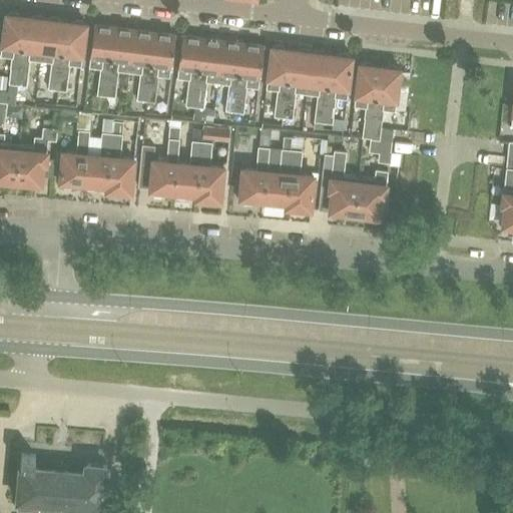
[(0,101),(10,103),(15,104),(18,82),(26,15),(19,14),(18,12),(11,11),(9,13),(6,12),(2,44),(1,55),(12,56),(8,90),(0,89),(0,101)]
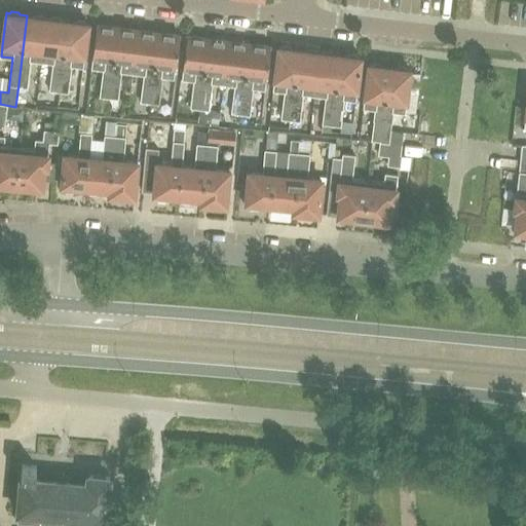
[(36,14),(34,16),(27,15),(19,84),(27,85),(31,60),(41,62),(46,17),(44,17),(43,15),(36,14)]
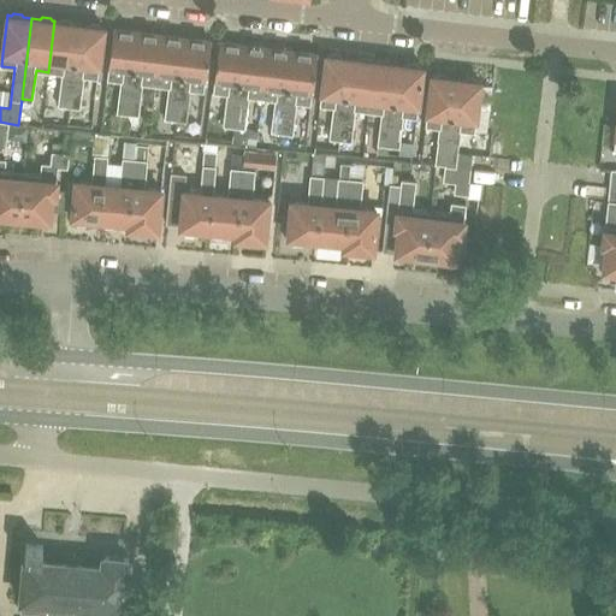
[(54,21),(48,72),(63,73),(58,105),(69,106),(80,24),(70,23),(69,21),(60,19),(59,22),(54,21)]
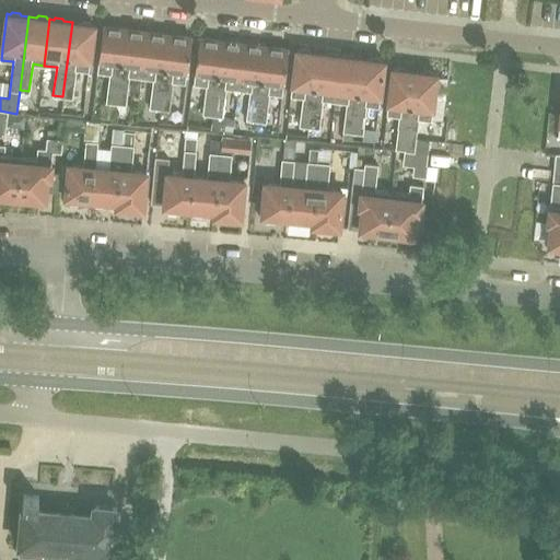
[(95,25),(91,24),(89,22),(82,21),(80,23),(72,22),(62,96),(72,97),(76,69),(89,71),(95,25)]
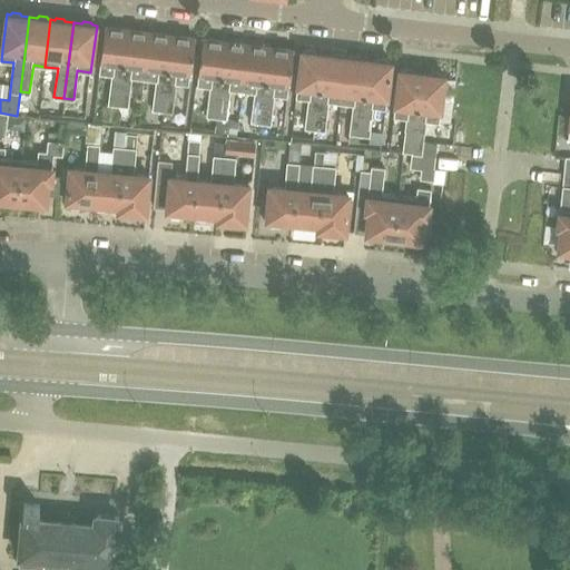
[(105,26),(100,62),(99,74),(111,75),(107,104),(118,106),(127,29),(105,26)]
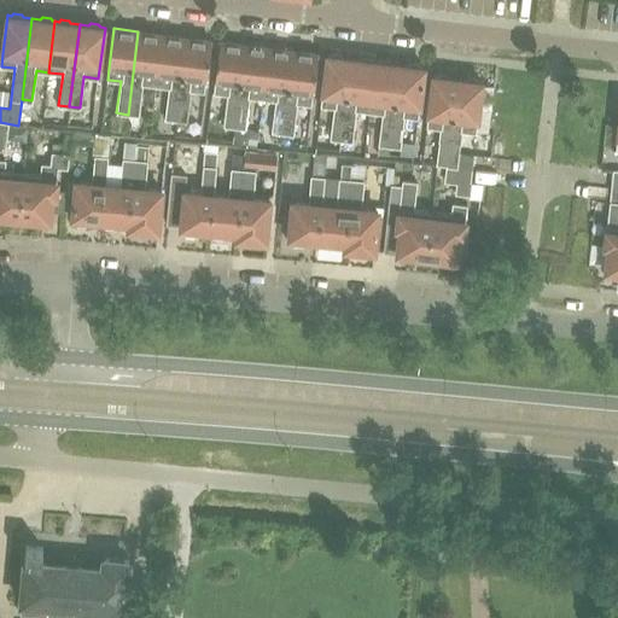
[(138,116),(140,97),(141,83),(156,86),(162,34),(138,31),(128,115),(138,116)]
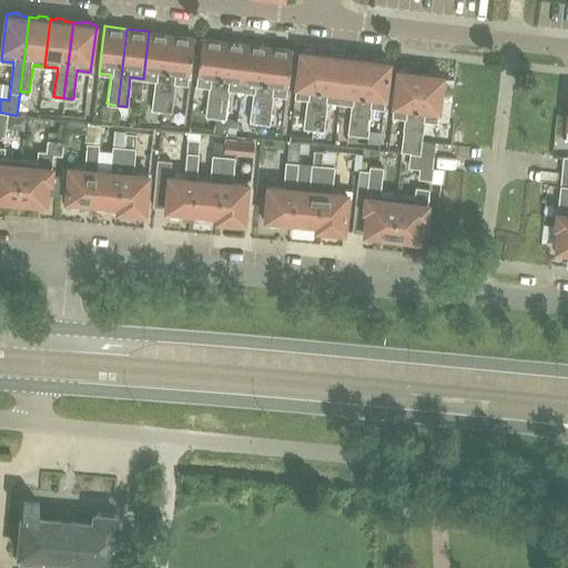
[(151,109),(162,111),(164,94),(172,34),(149,31),(143,79),(155,80),(151,109)]
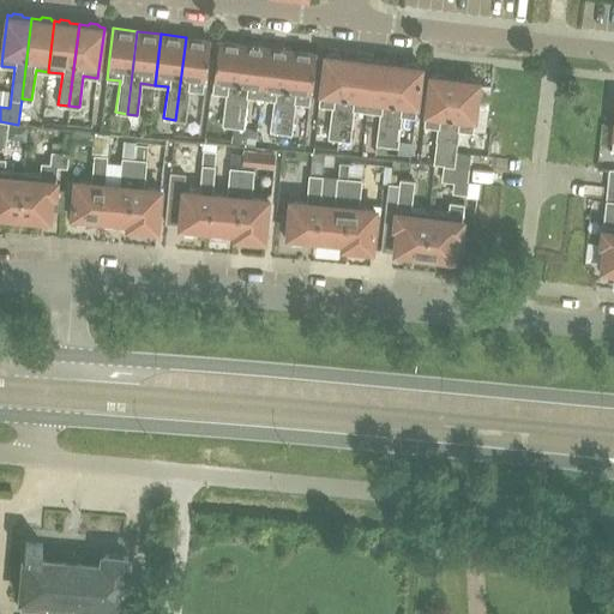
[(186,37),(178,102),(175,120),(184,121),(188,89),(203,91),(210,40),(186,37)]
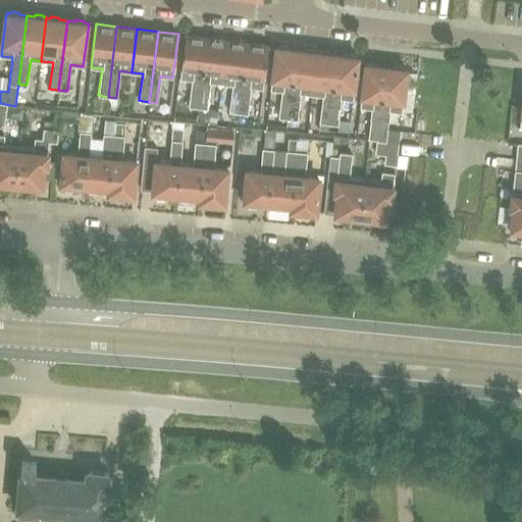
[(180,79),(193,80),(190,106),(198,107),(207,38),(187,35),(180,79)]
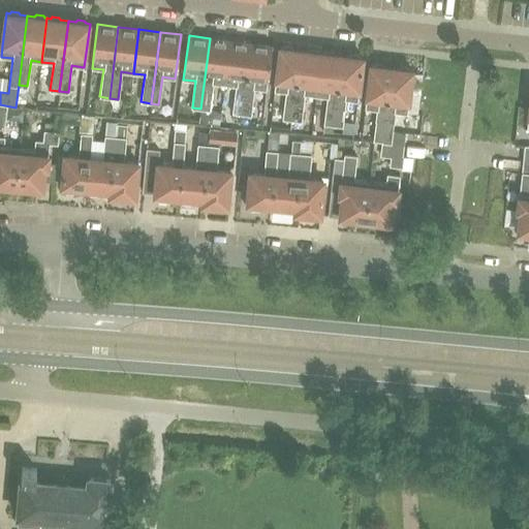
[(225,85),(226,73),(230,40),(210,38),(200,109),(210,110),(213,84),(225,85)]
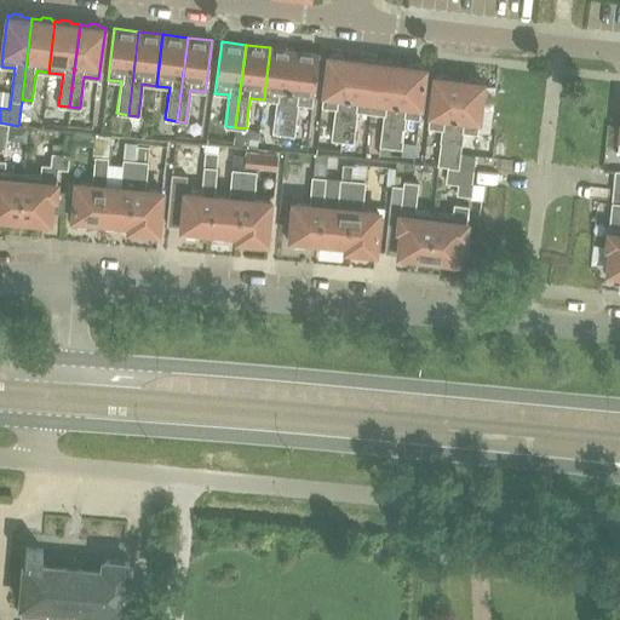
[(293,51),(270,47),(265,86),(264,99),(276,101),(273,132),(285,135),(293,51)]
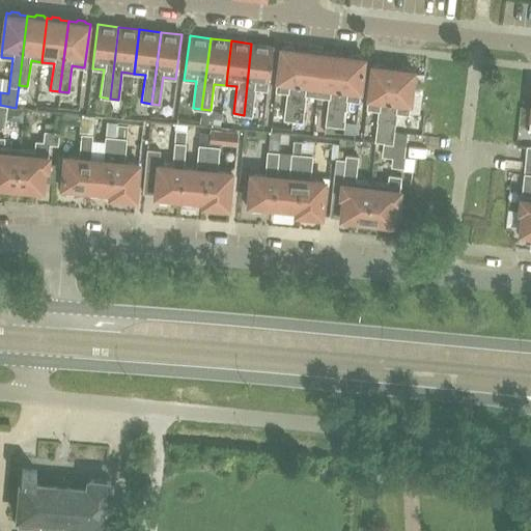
[(251,115),(254,88),(268,90),(273,46),(251,44),(244,115),(251,115)]
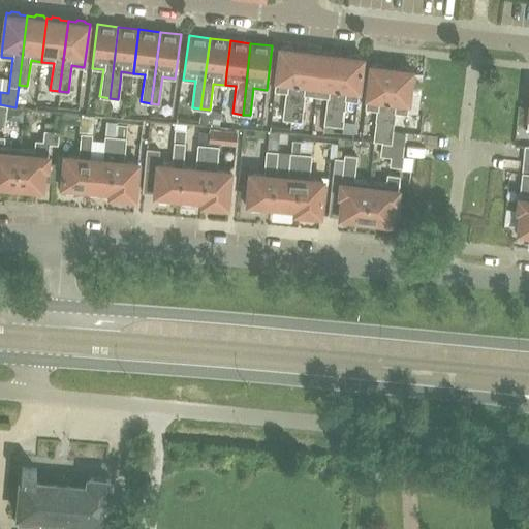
[(283,48),(280,47),(275,91),(286,92),(283,120),(292,121),(294,104),(301,50),(293,49),(292,47),(285,45),(283,48)]
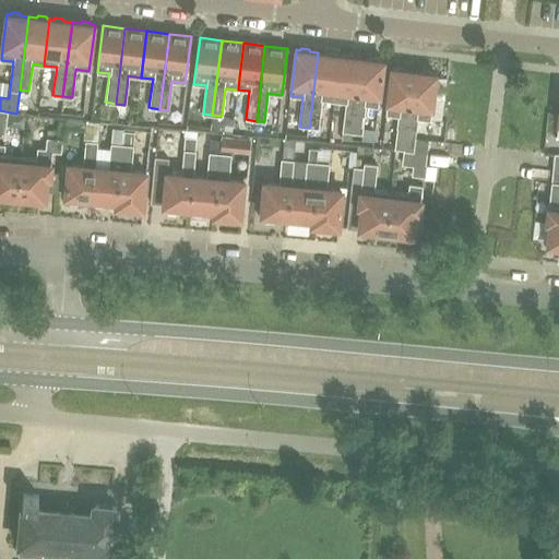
[(318,52),(311,110),(309,128),(318,129),(321,99),(335,100),(340,55),(336,55),(335,52),(328,51),(326,54),(318,52)]
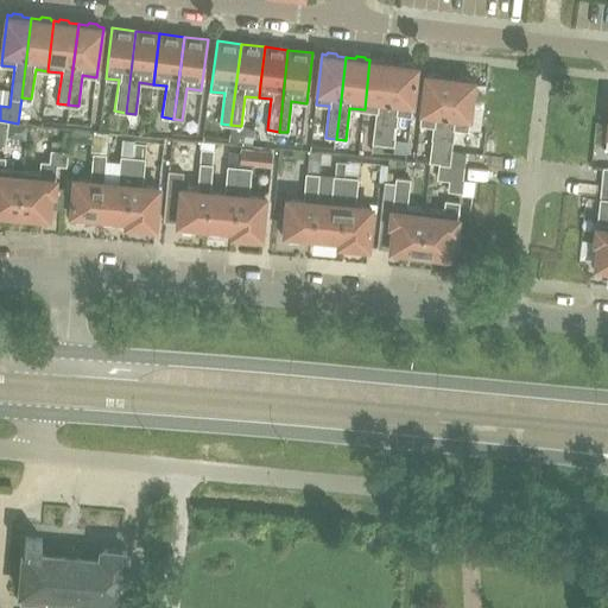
[(384,144),(386,126),(393,63),(384,62),(382,59),(374,58),(373,61),(369,59),(365,109),(377,112),(373,143),(384,144)]
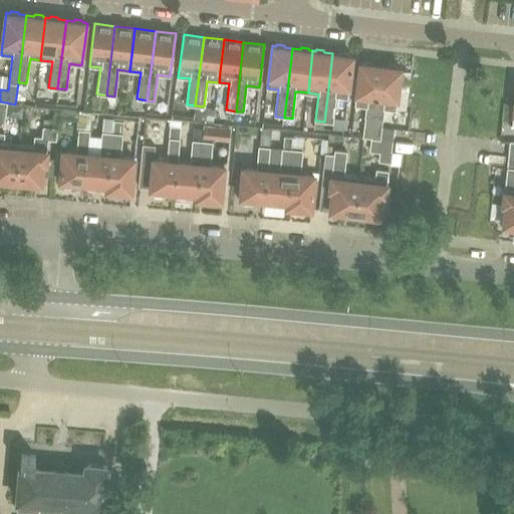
[(347,104),(349,87),(353,55),(349,55),(348,53),(341,52),(339,54),(332,53),(326,106),(324,121),(323,129),(343,131),(344,123),(332,121),(334,102),(347,104)]
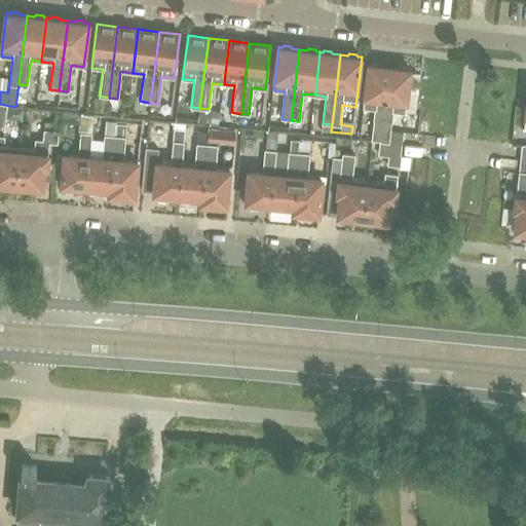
[(372,65),(369,64),(363,108),(375,109),(372,141),(380,141),(380,135),(390,67),(382,66),(380,64),(374,63),(372,65)]
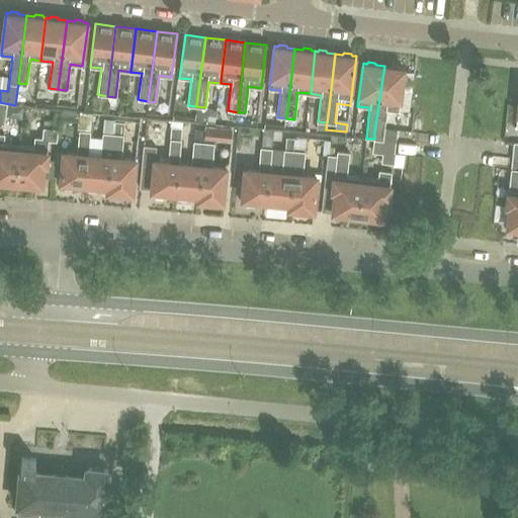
[(386,126),(389,110),(399,111),(404,68),(401,68),(399,66),(392,65),(391,67),(384,66),(374,133),(374,139),(395,141),(397,127),(386,126)]
